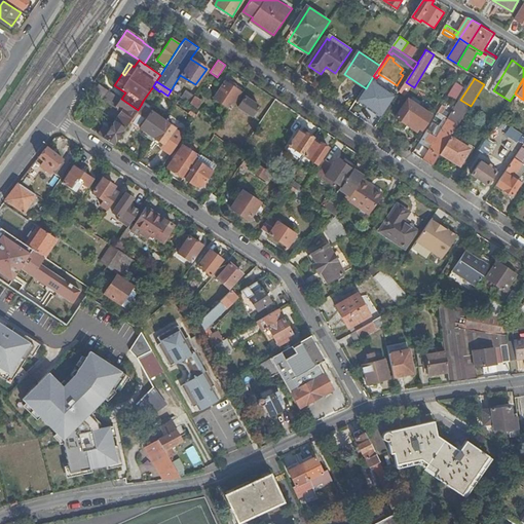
[(225,81),(214,98),(231,110),(234,105),(241,95),(242,92),(225,81)]
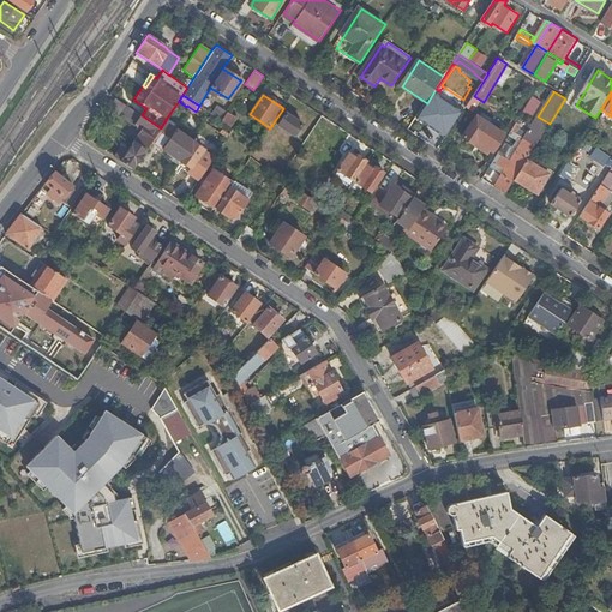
[(479,102),(481,105),(484,102),(474,96),(467,107),(473,111),(479,102)]
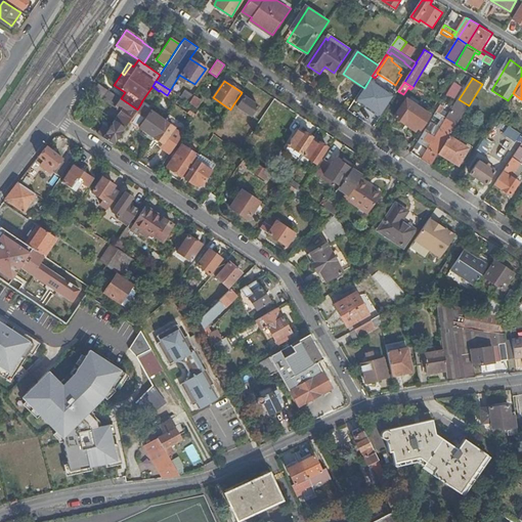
[(107,128),(102,124),(96,133),(114,144),(129,122),(137,110),(121,98),(97,83),(92,90),(124,112),(121,115),(119,113),(114,120),(107,128)]
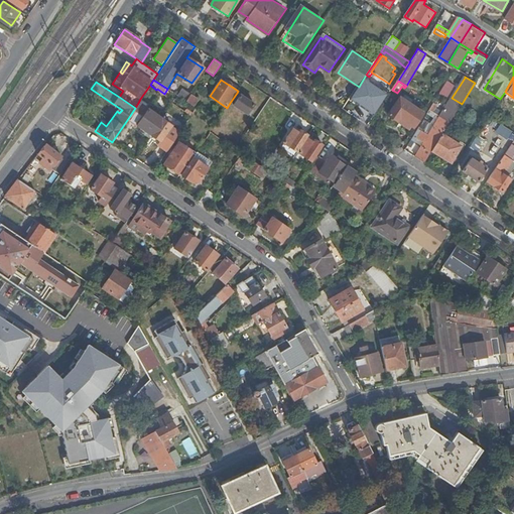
[(451,84),(447,82),(441,91),(444,93),(451,84)]
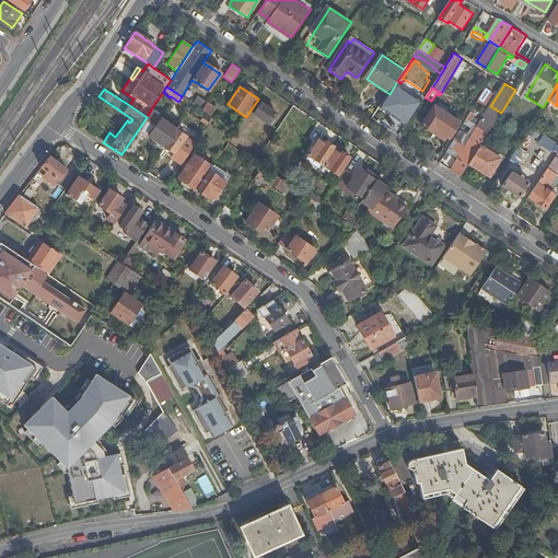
[(206,103),(198,97),(194,104),(195,105),(201,109),(206,103)]
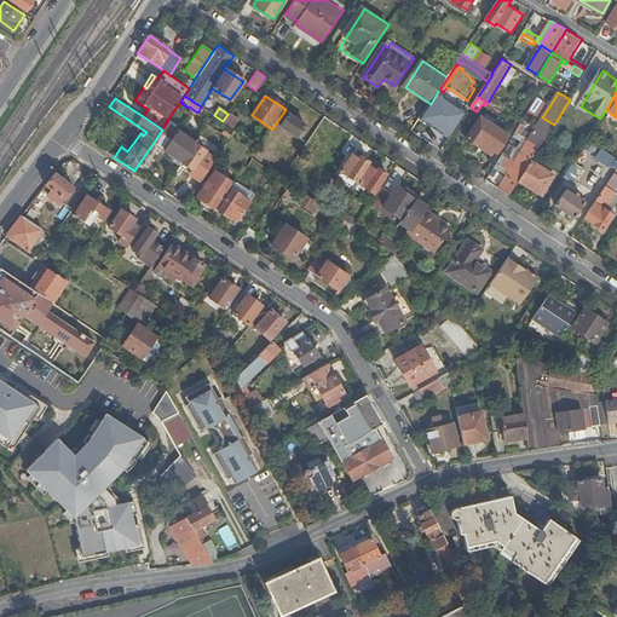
[(288,114),(284,111),(276,124),(280,126),(288,114)]
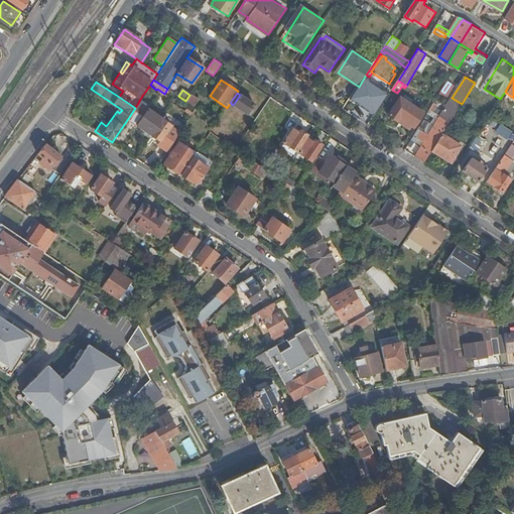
[(401,94),(387,115),(397,121),(400,118),(415,127),(423,113),(416,108),(418,105),(415,103),(413,106),(410,104),(412,100),(405,95),(404,96),(401,94)]
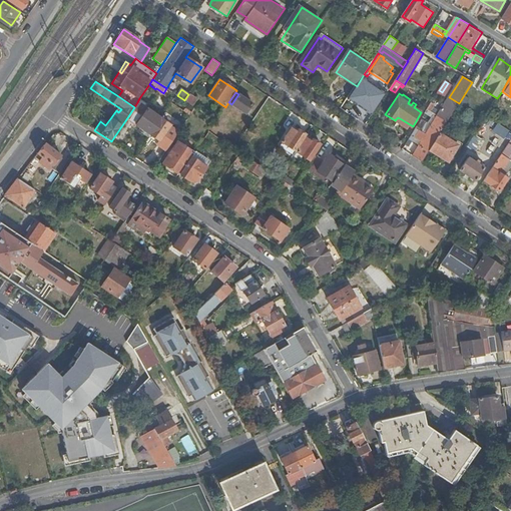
[(195,98),(188,94),(184,100),(190,105),(195,98)]
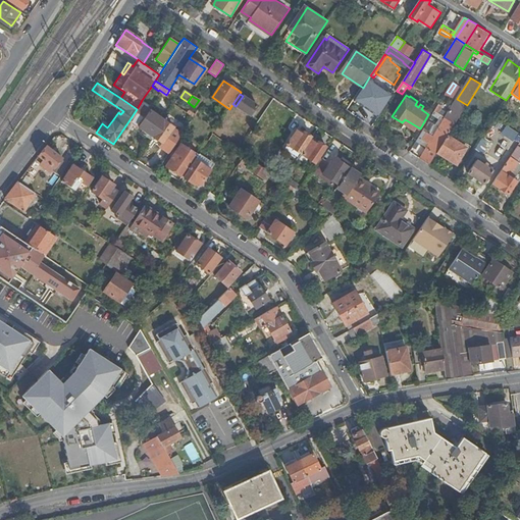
[(257,105),(243,96),(236,106),(250,115),(257,105)]
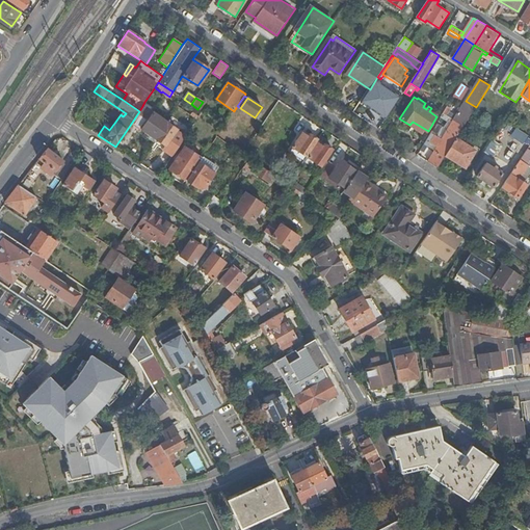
[(457,113),(449,108),(446,114),(465,126),(476,107),(466,101),(457,113)]
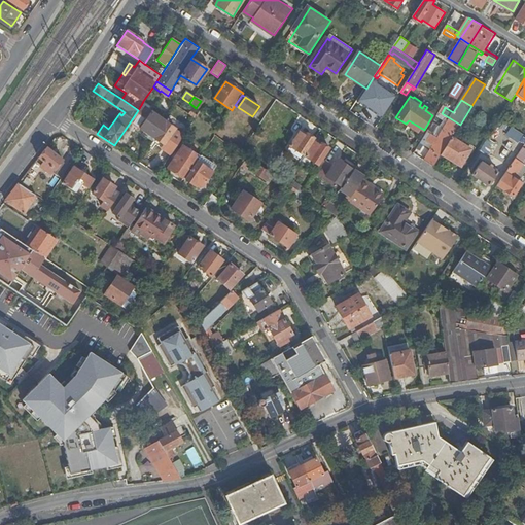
[(141,105),(138,110),(130,123),(138,128),(140,129),(154,138),(165,121),(141,105)]
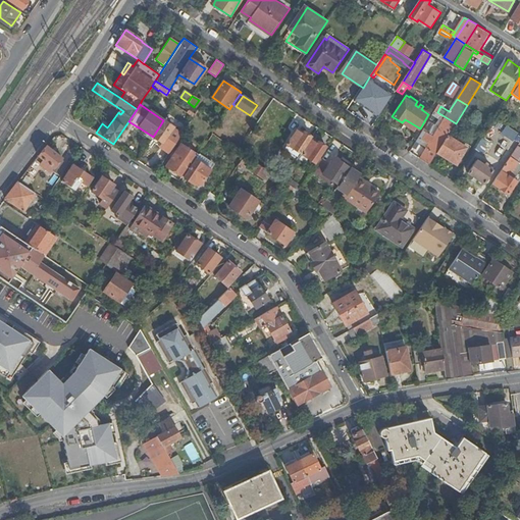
[(456,123),(437,112),(425,132),(444,144),(449,136),(456,123)]
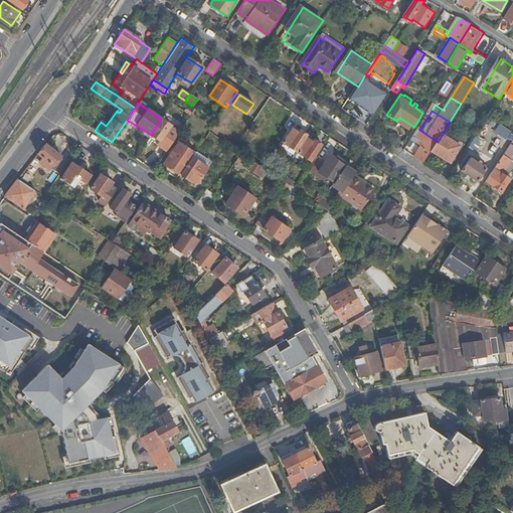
[(399,118),(396,121),(411,131),(414,127),(399,118)]
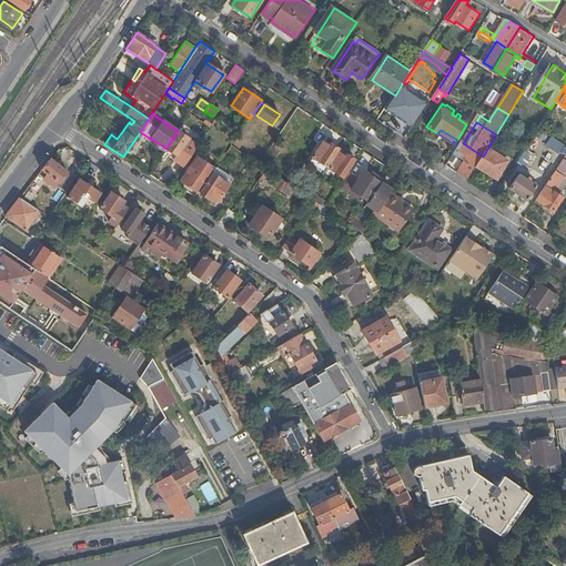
[(196,143),(178,131),(167,149),(187,161),(196,143)]
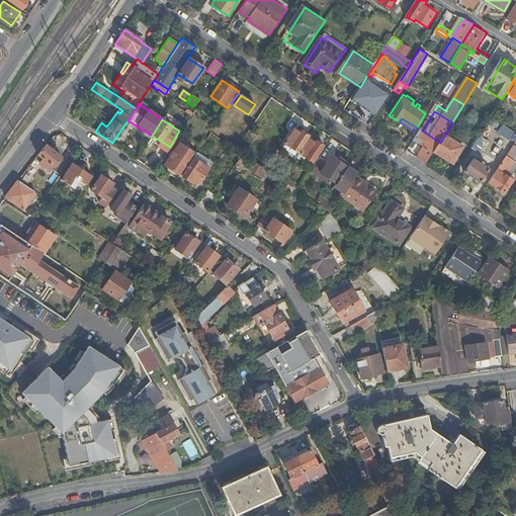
[(298,133),(293,129),(285,143),(298,151),(309,136),(301,131),(298,133)]
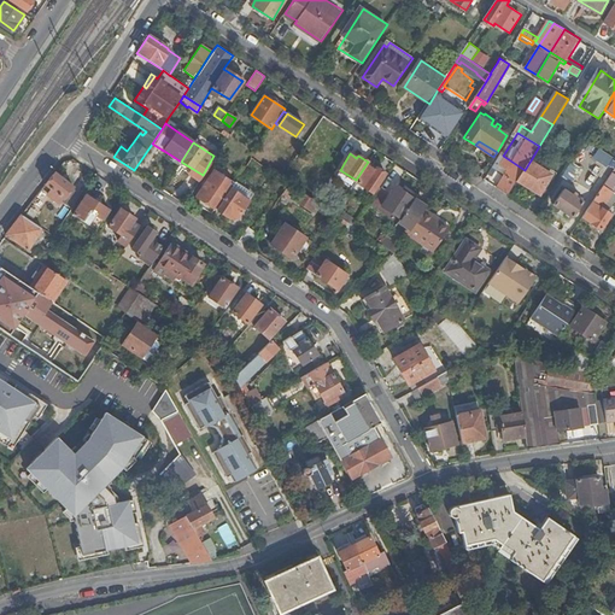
[(495,168),(504,175),(497,187),(509,195),(517,181),(525,170),(503,156),(495,168)]
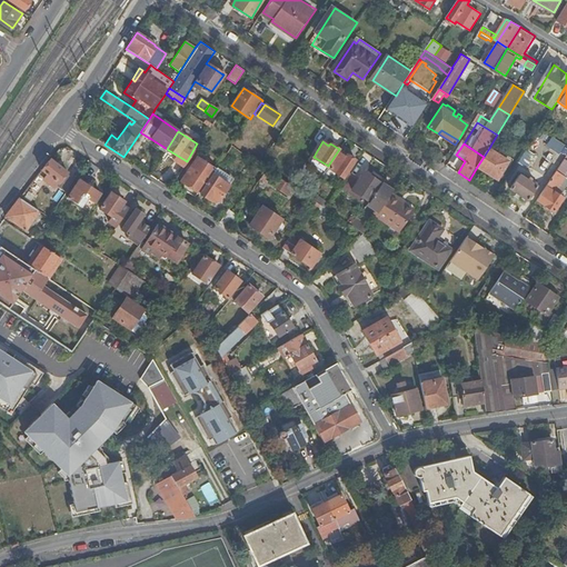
[(477,167),(497,180),(509,161),(489,148),(484,157),(477,167)]
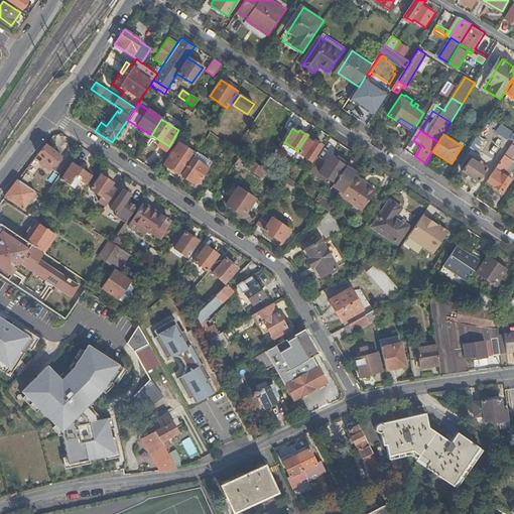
[(485,141),(478,136),(471,148),(478,152),(485,141)]
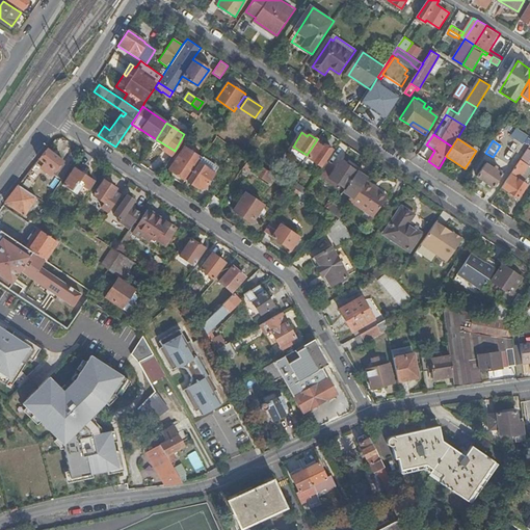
[(318,142),(309,157),(321,165),(332,150),(324,144),(323,147),(318,142)]
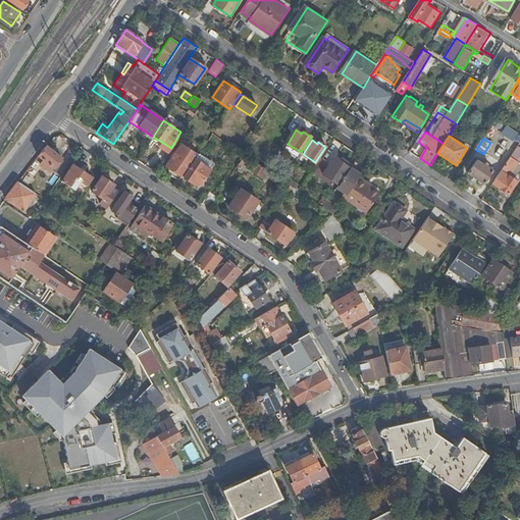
[(180,144),(166,165),(167,166),(184,177),(196,160),(199,156),(180,144)]
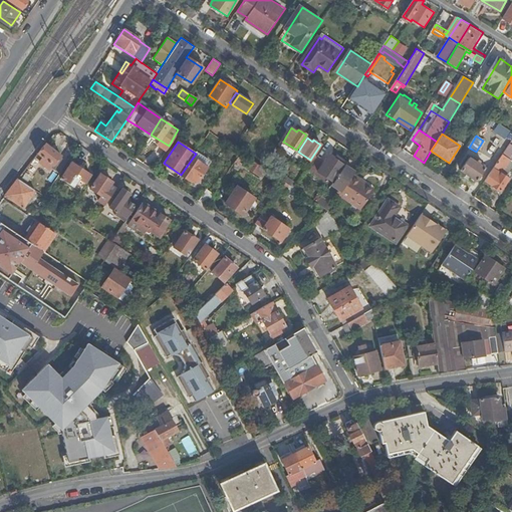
[(50,171),(51,169),(58,175),(66,163),(60,158),(62,155),(45,143),(35,155),(41,159),(38,163),(50,171)]
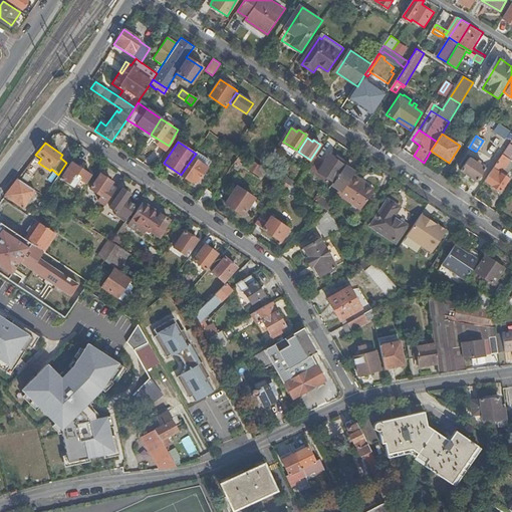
[(511,146),(510,145),(485,182),(501,192),(509,180),(501,175),(510,161),(511,162),(511,146)]
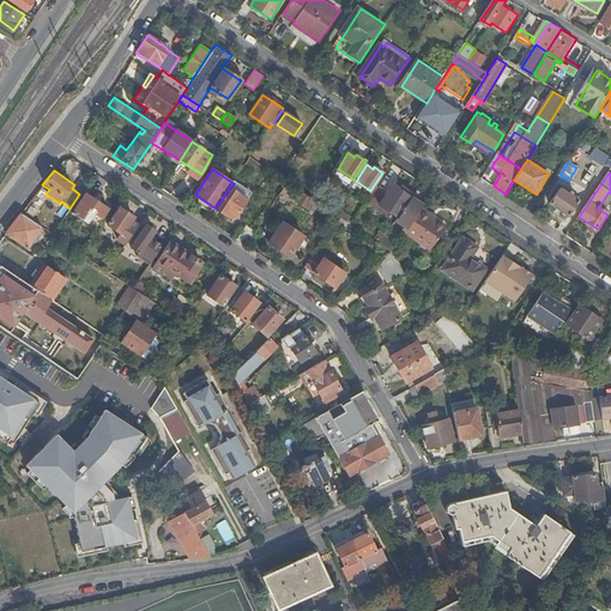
[(249,192),(234,181),(234,183),(230,188),(244,198),(249,192)]
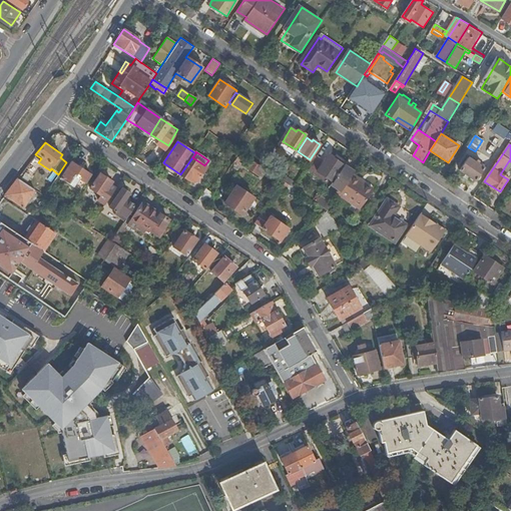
[(236,159),(236,160),(245,166),(250,159),(241,153),(236,159)]
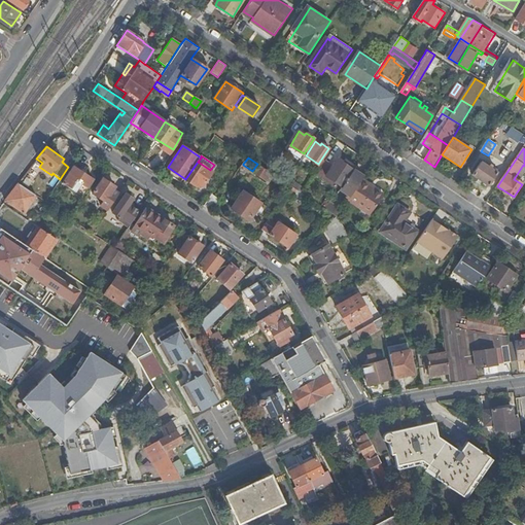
[(346,195),(345,196),(348,199),(362,178),(363,176),(337,160),(325,176),(341,186),(339,189),(346,195)]
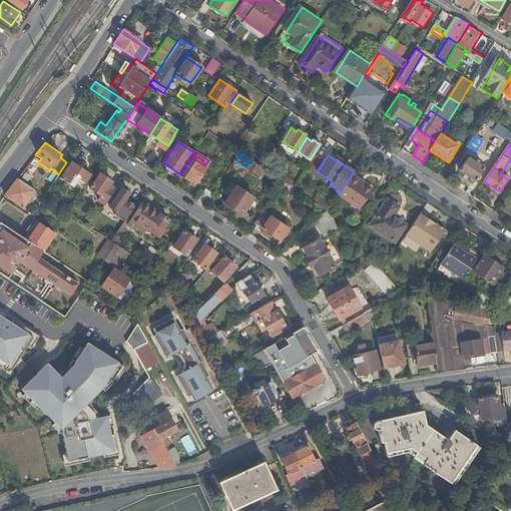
[(204,165),(192,157),(180,174),(187,178),(189,175),(197,180),(206,167),(204,165)]
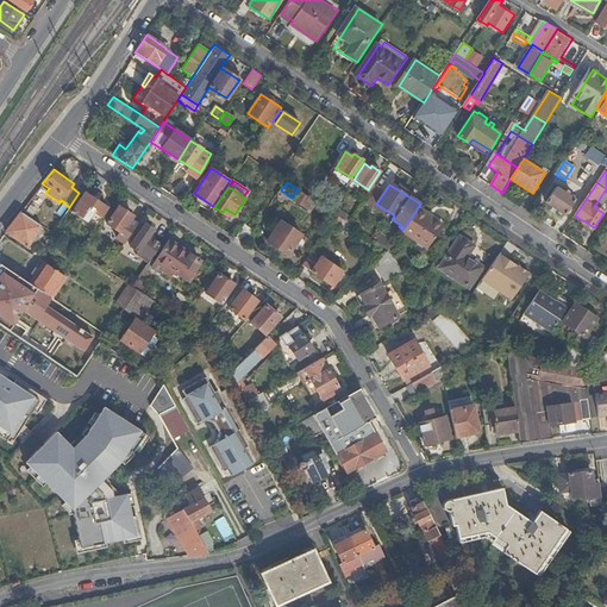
[(556,187),(546,201),(564,214),(575,200),(556,187)]
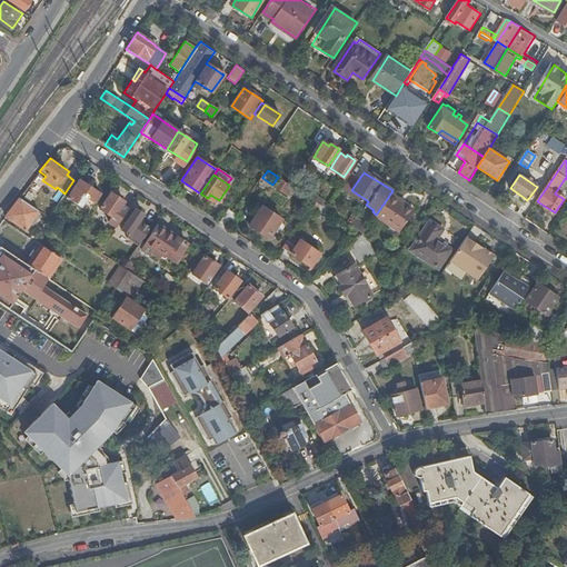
[(287,182),(278,177),(272,185),(286,194),(291,197),(294,195),(296,197),(300,191),(287,182)]
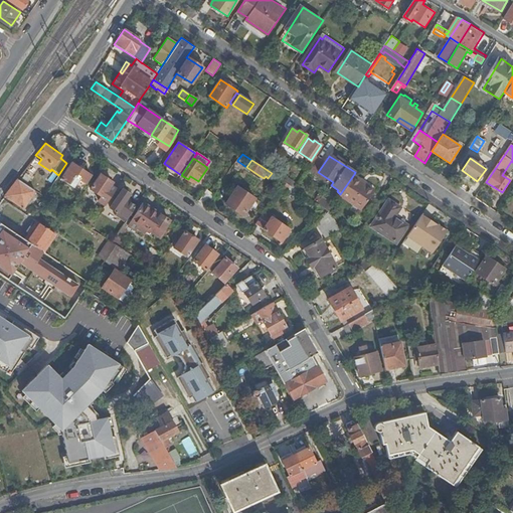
[(59,179),(68,185),(70,182),(71,179),(80,184),(82,186),(90,176),(70,163),(59,179)]
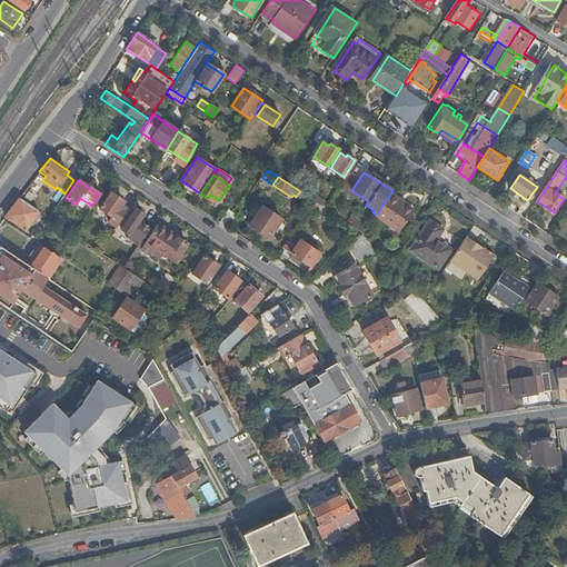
[(182,181),(179,186),(198,198),(200,194),(182,181)]
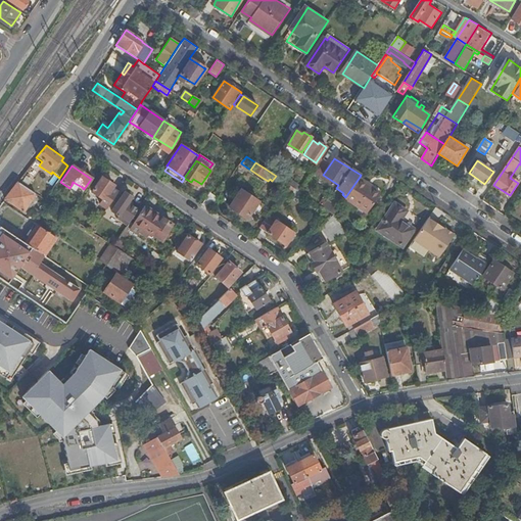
[(374,188),(375,187),(360,177),(345,197),(344,198),(368,214),(381,194),(374,188)]
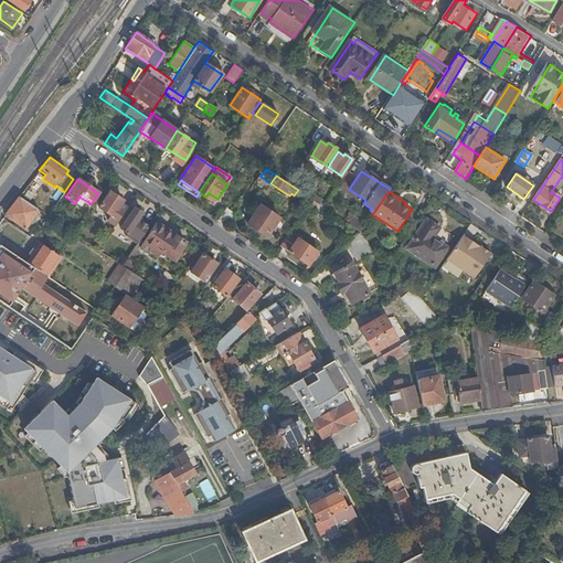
[(112,216),(107,222),(114,226),(128,204),(108,192),(98,208),(112,216)]
